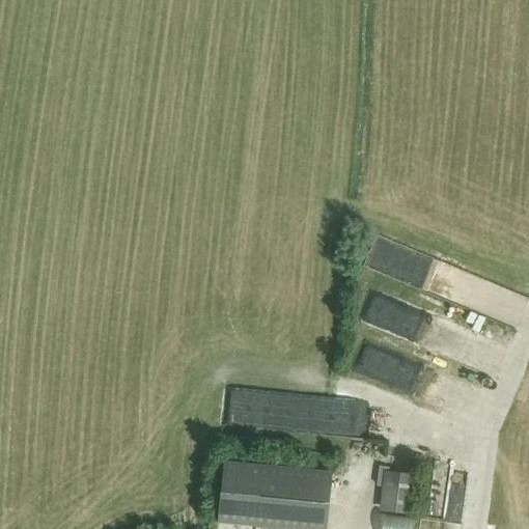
[(463,304),(473,274),(417,253),(413,265),(399,259),(402,251),(388,246),(391,240),(376,233),(364,268),(397,280),(400,271),(422,279),(418,288),(463,304)]
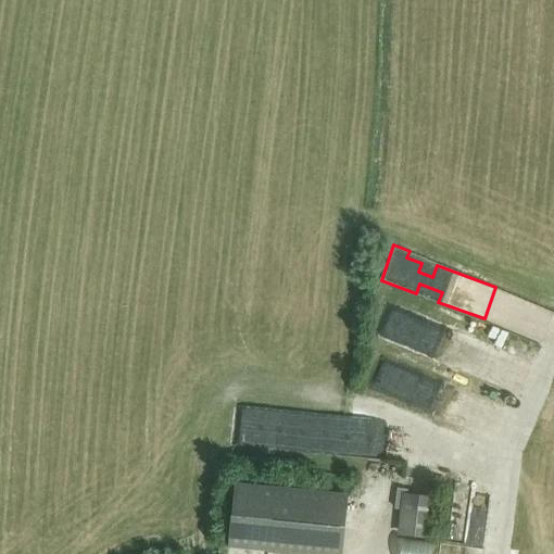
[(341,553),(348,494),(236,483),(229,545),(310,553),(341,553)]
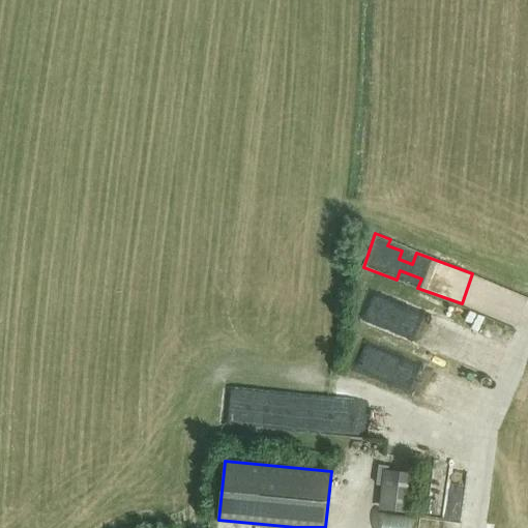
[(385,508),(407,510),(411,473),(389,471),(385,508)]
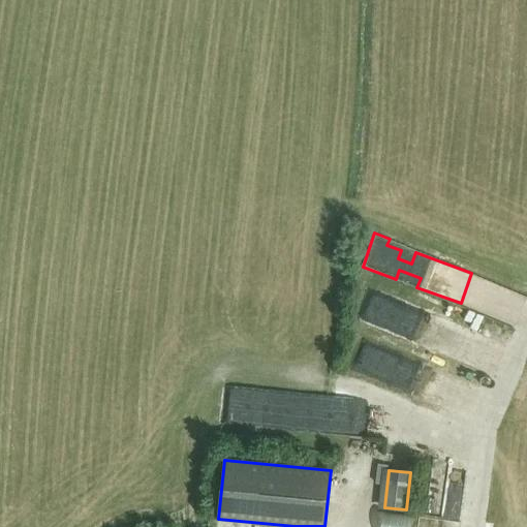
[(433,513),(460,516),(463,487),(436,484),(433,513)]
